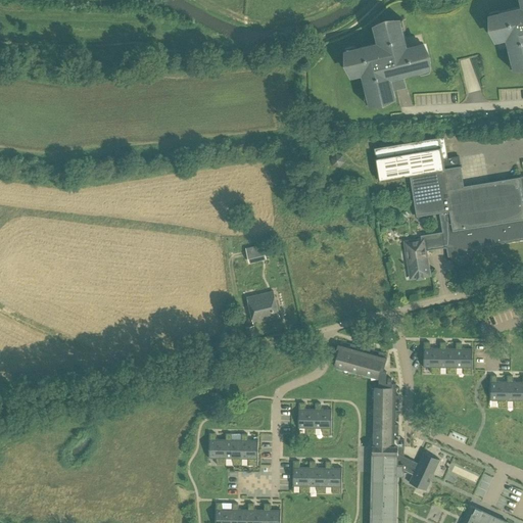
[(522,0),(522,3),(522,8),(500,14),(498,10),(489,12),(496,40),(508,37),(513,58),(509,60),(511,69),(522,65),(522,0)]
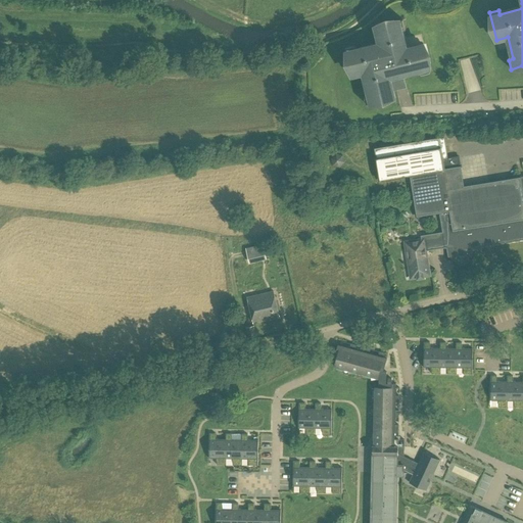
[(406,49),(400,30),(406,29),(403,19),(376,27),(380,44),(355,50),(354,45),(345,48),(352,75),(364,73),(369,94),(365,95),(367,104),(394,98),(391,88),(395,87),(394,82),(400,81),(399,75),(420,69),(421,75),(430,73),(424,45),(406,49)]
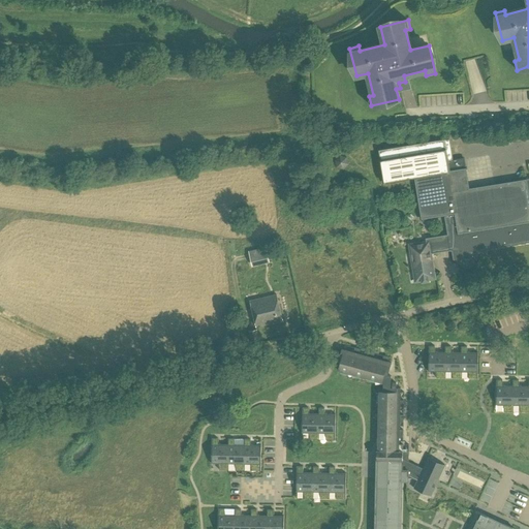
[(443,141),(379,151),(384,182),(415,177),(422,219),(444,215),(447,236),(448,235),(448,236),(450,250),(452,251),(453,251),(454,259),(461,265),(467,263),(472,256),(471,252),(528,242),(528,180),(526,181),(526,180),(469,188),(464,158),(447,161),(443,141)]
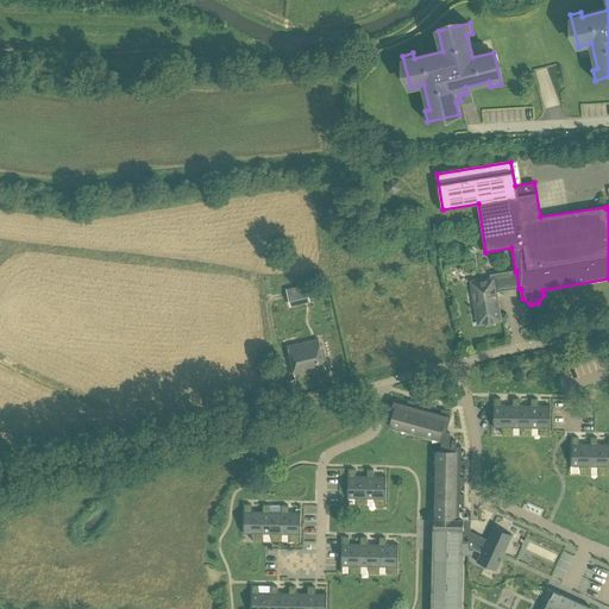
[(396,183),(393,188),(401,193),(405,188),(396,183)]
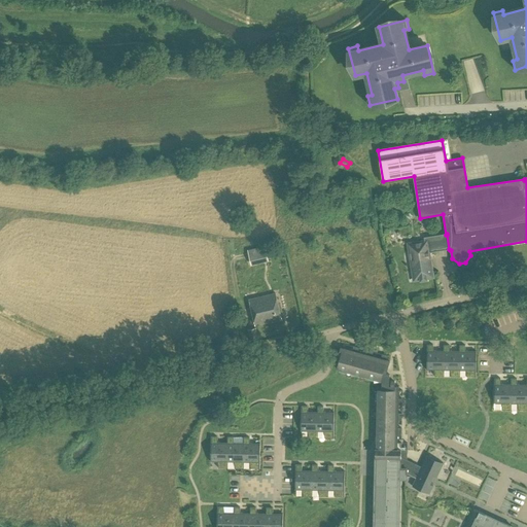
[(446,235),(424,238),(424,241),(408,244),(414,281),(420,280),(420,281),(427,280),(427,279),(433,278),(432,268),(430,268),(428,258),(430,256),(429,252),(449,249),(447,235),(447,234),(446,235)]
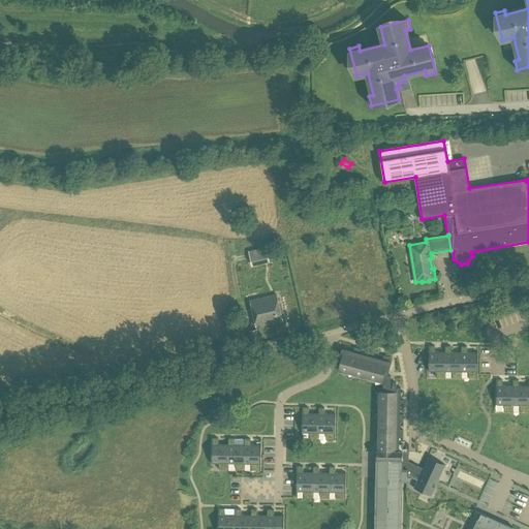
[(247,281),(246,266),(237,266),(238,281),(247,281)]
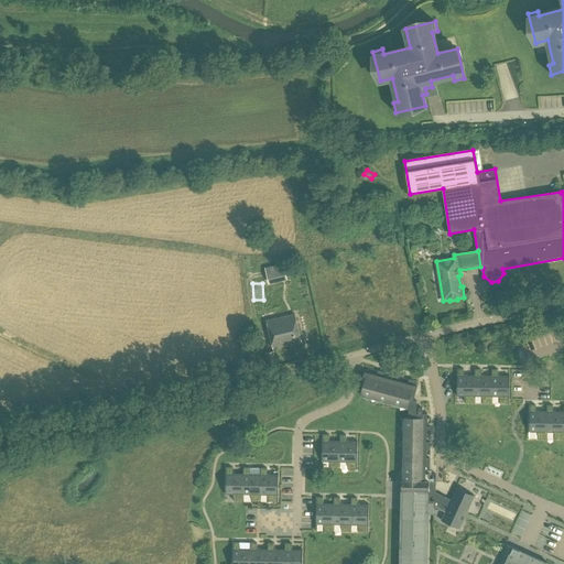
[(273,349),(302,343),(295,314),(267,321),(273,349)]
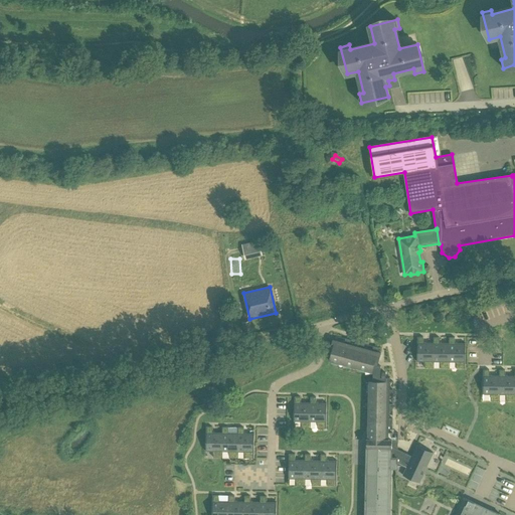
[(244,333),(252,331),(250,321),(241,323),(244,333)]
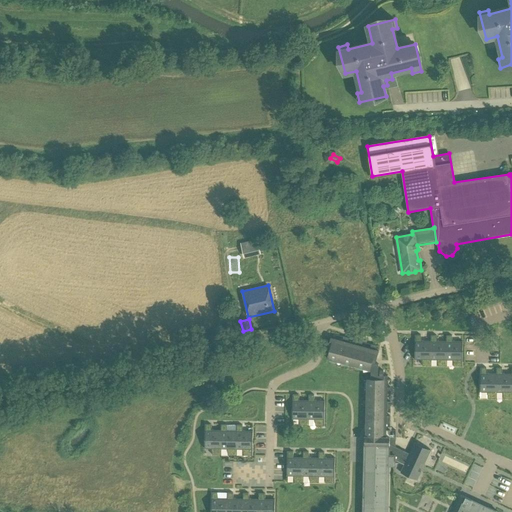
[(420,335),(415,335),(414,359),(421,359),(422,365),(431,366),(431,359),(431,341),(421,341),(420,335)]
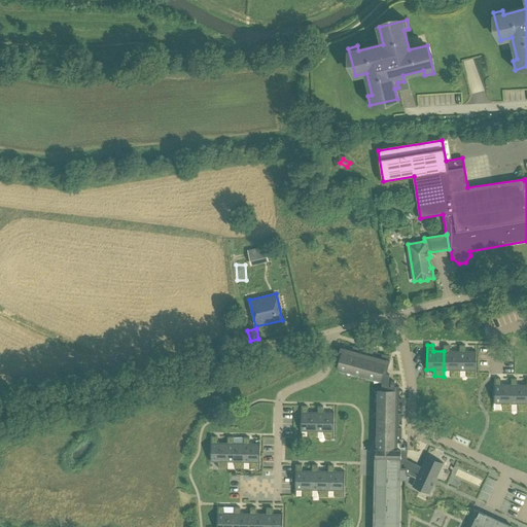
[(444,351),(444,370),(450,370),(451,377),(460,377),(460,370),(459,351),(450,351),(449,345),(444,345),(444,351)]
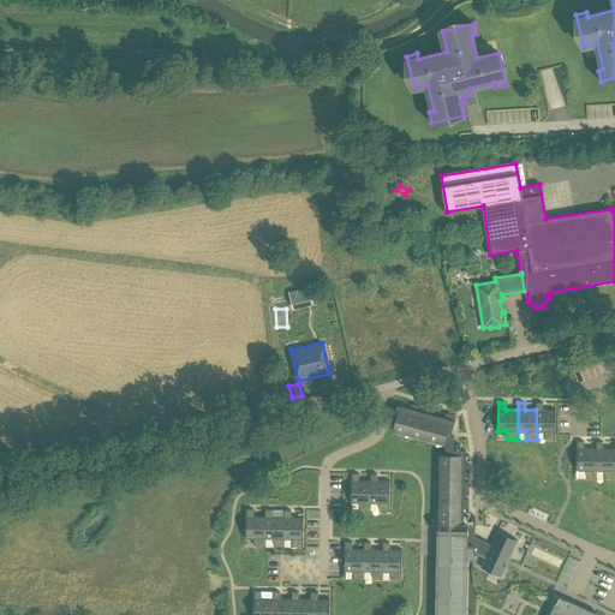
[(536,404),(536,410),(537,431),(543,431),(544,440),(555,440),(555,410),(544,410),(543,404),(536,404)]
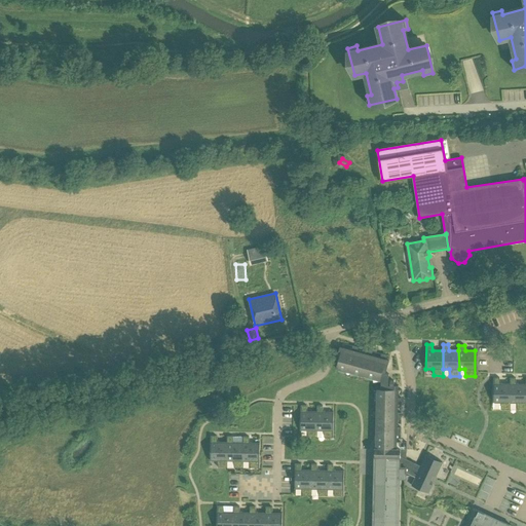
[(512,525),(500,521),(478,510),(476,514),(470,525),(399,525),(400,479),(406,479),(406,476),(406,467),(401,467),(401,460),(406,460),(407,449),(405,449),(401,449),(401,442),(398,442),(398,435),(401,435),(401,427),(398,427),(398,420),(401,420),(401,413),(398,413),(398,405),(402,405),(402,399),(399,399),(399,386),(395,386),(395,381),(390,381),(390,386),(388,386),(389,374),(385,373),(389,355),(383,354),(382,359),(381,359),(380,362),(373,360),(375,352),(370,350),(368,354),(367,354),(366,358),(359,355),(361,348),(354,346),(353,350),(352,350),(351,353),(343,351),(338,369),(381,381),(381,389),(377,389),(376,449),(375,449),(375,457),(376,457),(375,464),(375,476),(374,525),(512,525)]
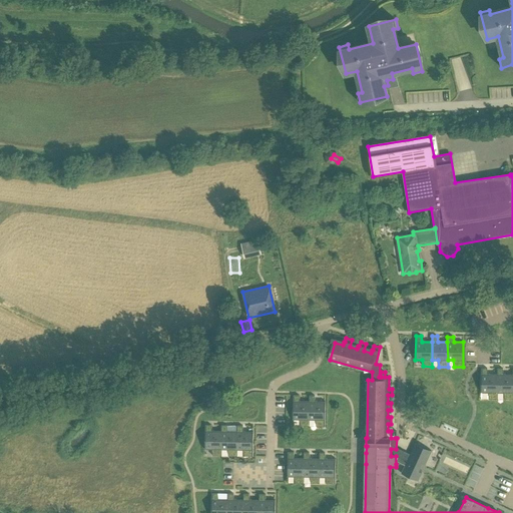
[(487,369),(481,369),(481,393),(488,392),(489,399),(497,399),(497,392),(497,375),(488,375),(487,369)]
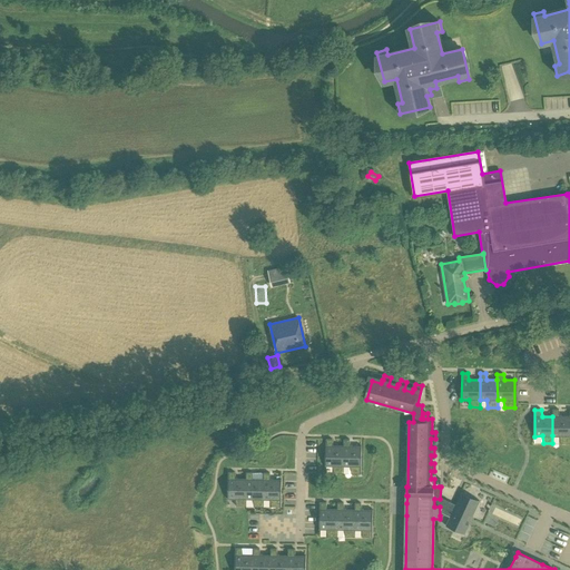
[(552,410),(552,416),(552,435),(559,435),(560,443),(569,443),(569,436),(569,416),(559,416),(558,410),(552,410)]
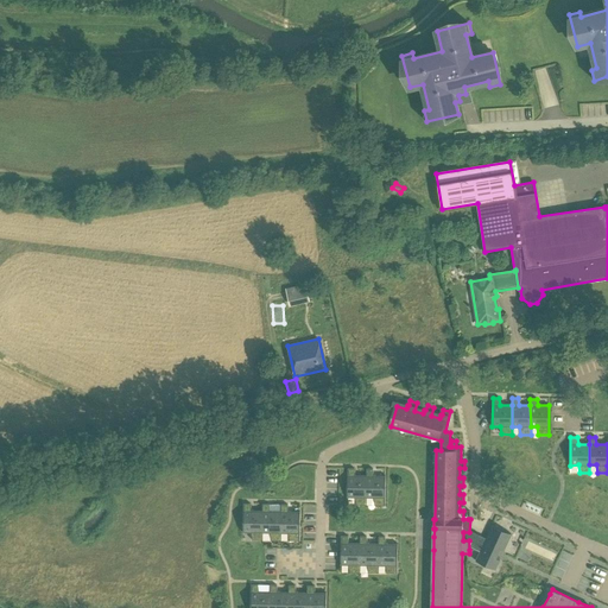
[(356,475),(355,475),(354,469),(348,468),(347,468),(347,498),(348,498),(355,498),(356,505),(367,505),(367,498),(366,476),(356,475)]
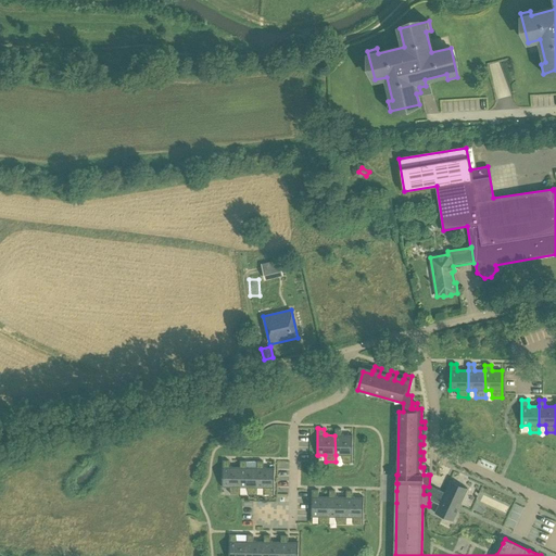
[(335,429),(335,436),(336,455),(341,455),(342,463),(351,463),(352,463),(353,436),(352,436),(342,436),(341,429),(335,429)]
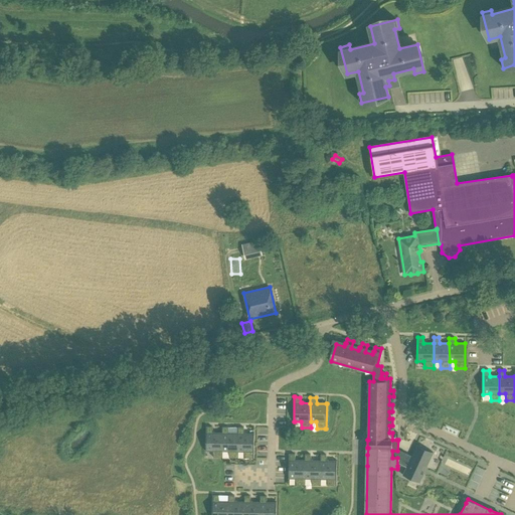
[(213,433),(212,426),(207,426),(206,426),(205,451),(206,451),(212,451),(213,458),(222,458),(222,452),(222,433),(213,433)]
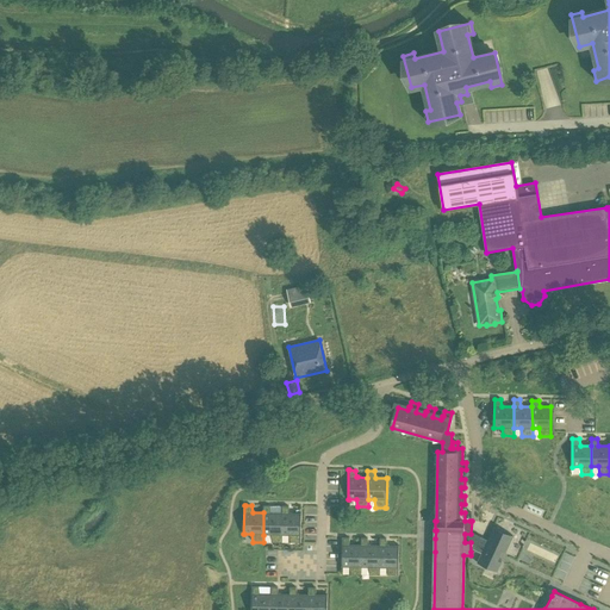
[(263,505),(263,512),(263,535),(265,535),(271,535),(272,542),(282,543),(282,535),(281,514),(271,512),(269,506),(263,505)]
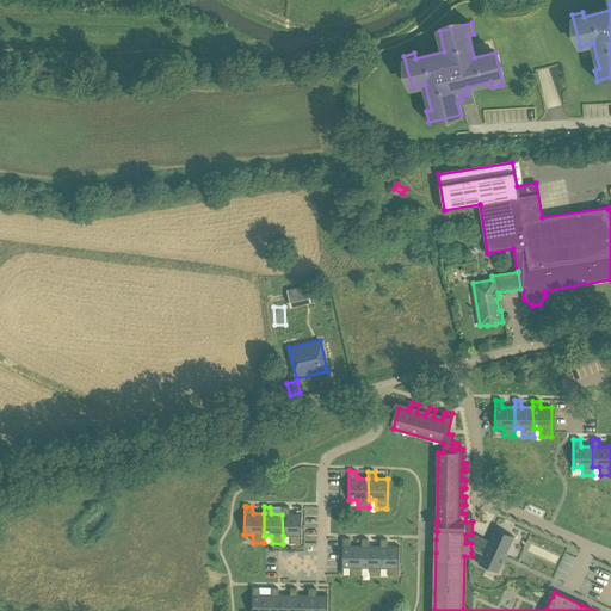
[(282,507),(282,514),(283,536),(284,536),(289,536),(290,544),(300,544),(301,544),(302,514),(301,514),(290,514),(289,507),(282,507)]
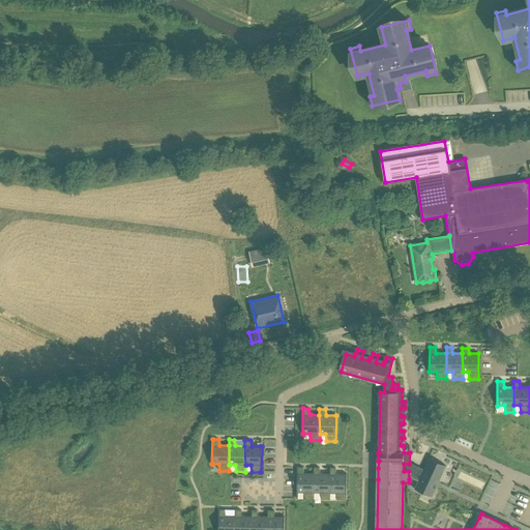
[(460,446),(477,453),(479,447),(463,440),(460,446)]
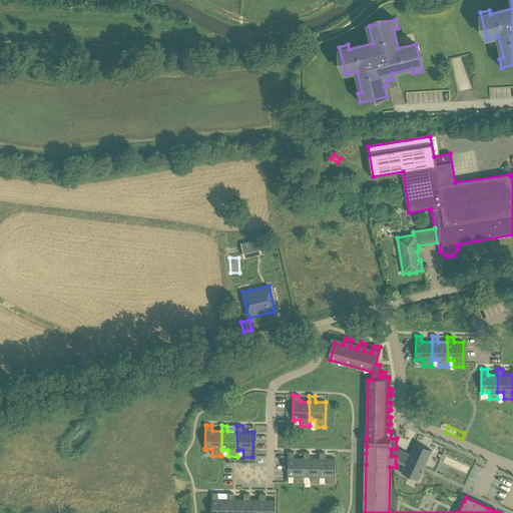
[(396,456),(396,464),(397,464),(400,464),(405,466),(401,474),(418,481),(422,473),(418,472),(422,464),(425,466),(432,451),(417,445),(415,444),(408,459),(407,458),(403,456),(401,456),(401,451),(397,449),(396,449),(391,449),(391,456),(396,456)]
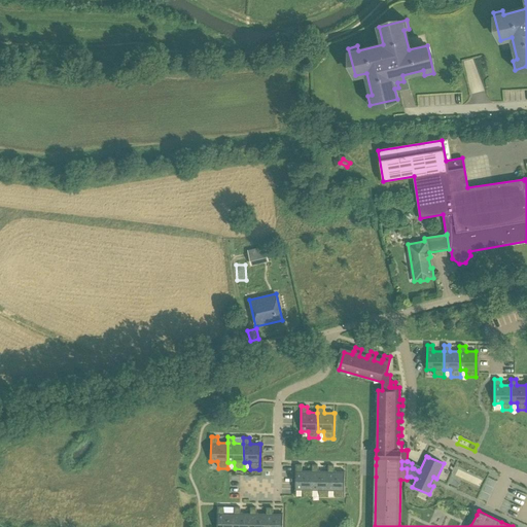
[(304,470),(303,470),(302,464),(296,464),(295,464),(294,490),(295,490),(302,490),(303,496),(312,497),(312,490),(312,470),(304,470)]
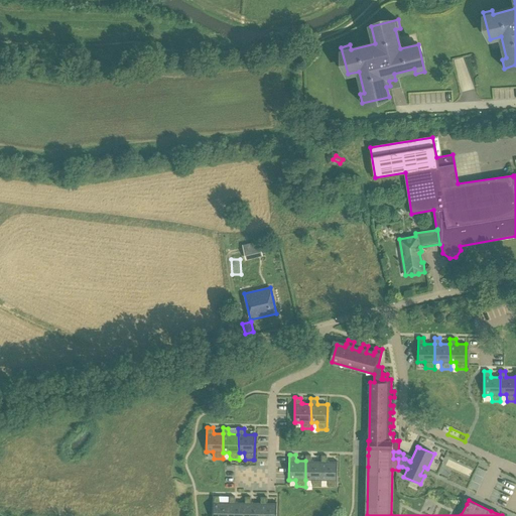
[(305,456),(305,461),(305,480),(306,480),(311,480),(312,487),(321,487),(321,480),(320,462),(316,462),(311,462),(310,456),(305,456)]
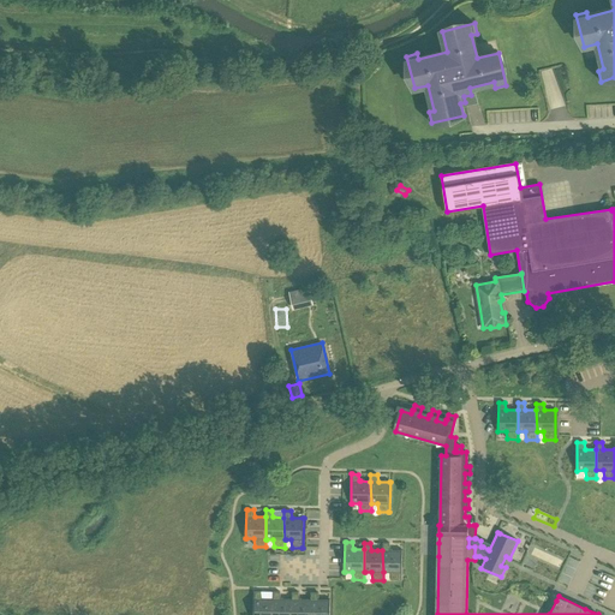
[(382,543),(382,550),(383,572),(384,572),(389,572),(390,580),(400,580),(401,580),(402,550),(401,550),(390,550),(389,543),(382,543)]
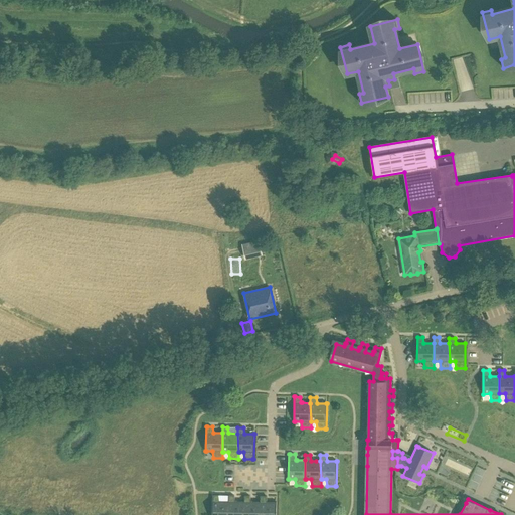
[(474,479),(477,473),(453,462),(450,468),(474,479)]
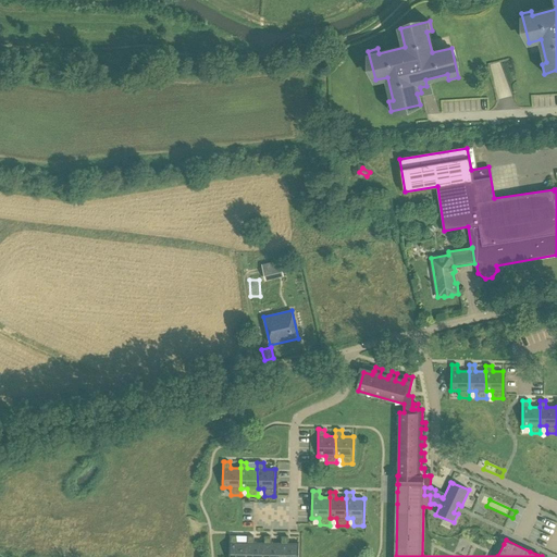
[(521,532),(530,510),(520,507),(512,529),(521,532)]
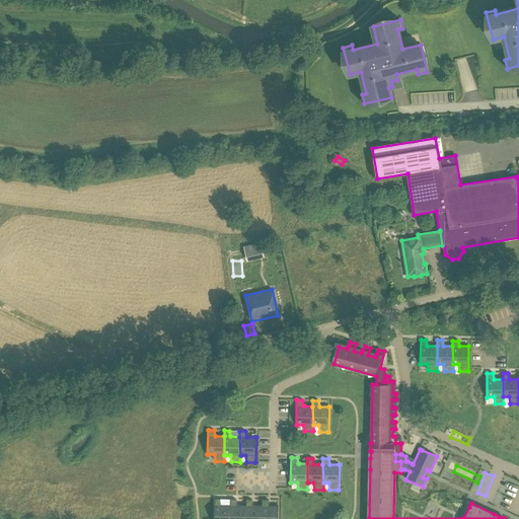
[(223,505),(222,505),(220,499),(215,499),(214,499),(213,518),(230,518),(230,506),(223,505)]
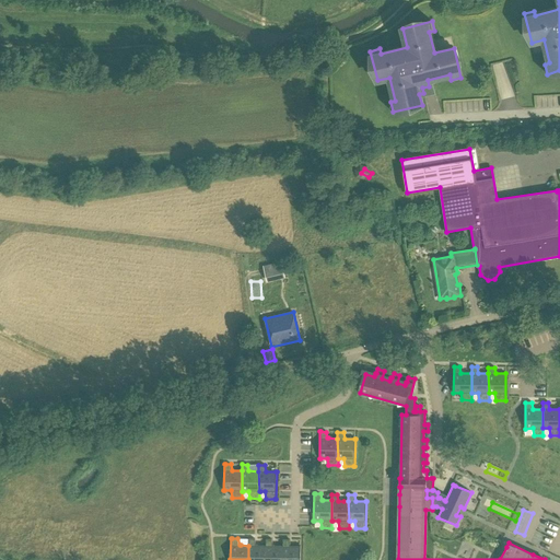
[(248,539),(248,546),(248,559),(266,559),(266,546),(257,546),(255,539),(248,539)]
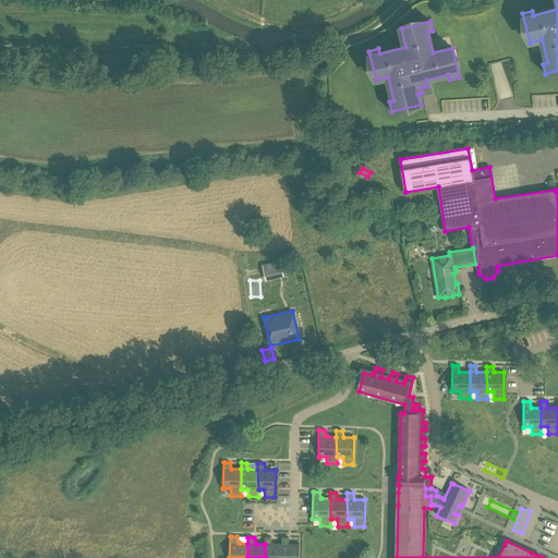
[(265,537),(265,544),(265,557),(281,557),(281,544),(273,544),(270,537),(265,537)]
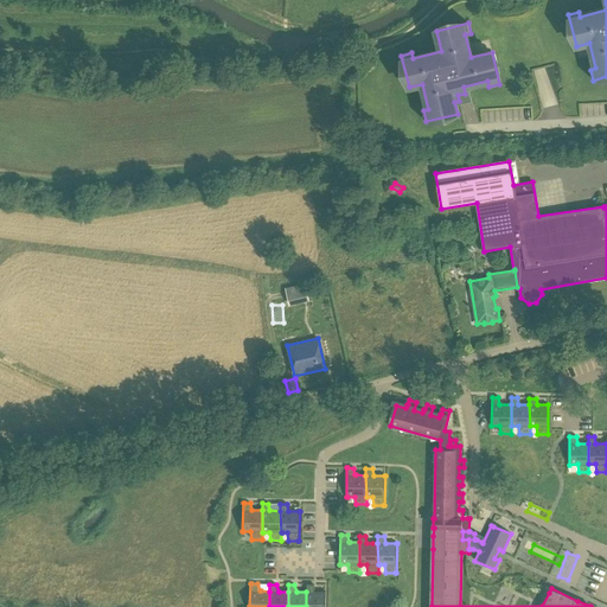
[(306,585),(306,592),(306,606),(325,606),(326,592),(325,592),(314,592),(313,585),(306,585)]
